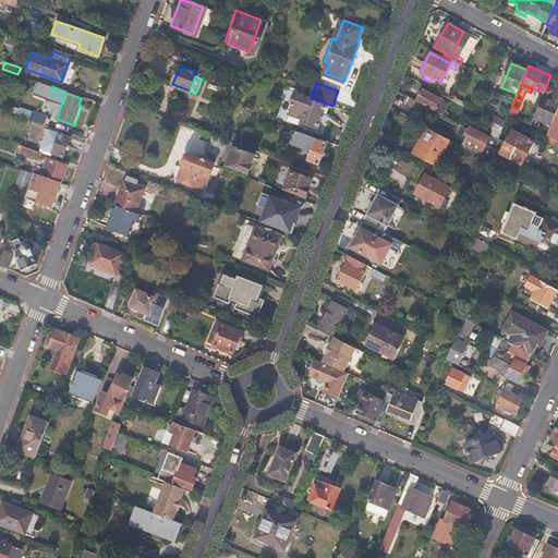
[(417,100),(423,104),(443,114),(447,109),(438,105),(440,99),(423,91),(417,100)]
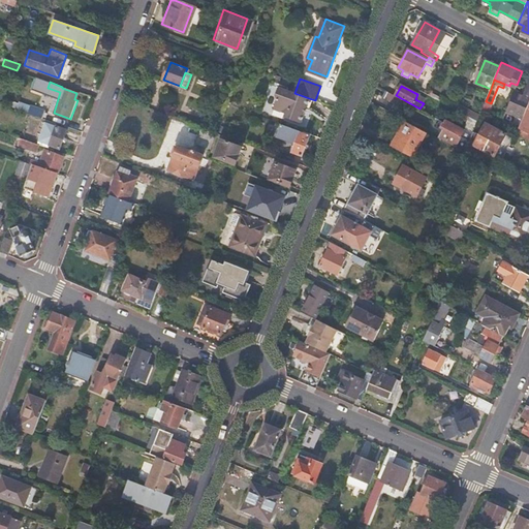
[(294,93),(286,90),(286,92),(277,88),(275,95),(276,101),(272,109),(285,114),(283,118),(300,124),(309,98),(294,93)]
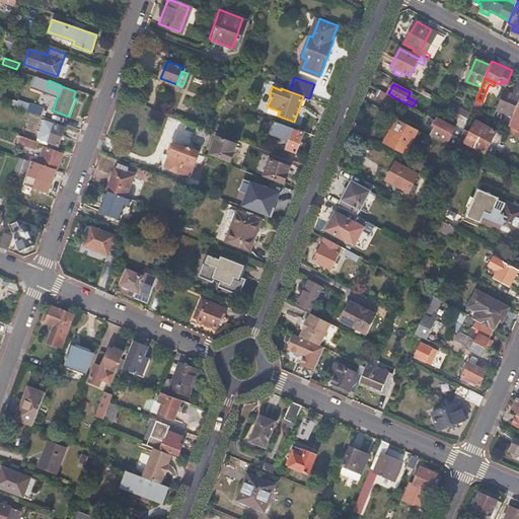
[(388,93),(380,89),(377,94),(390,102),(393,96),(388,93)]
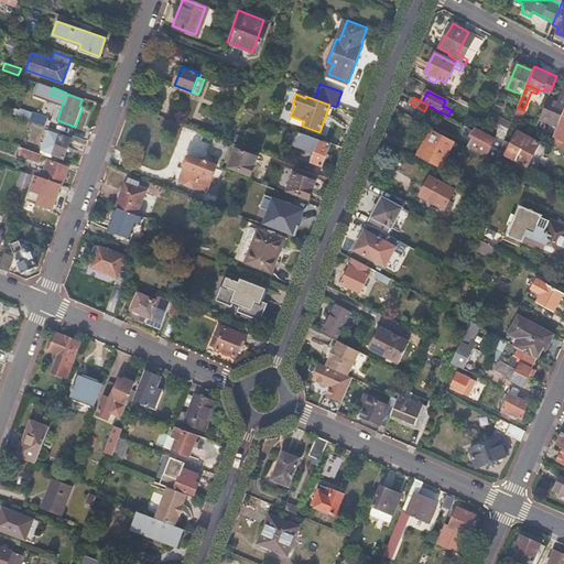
[(454,106),(445,100),(443,106),(452,110),(454,106)]
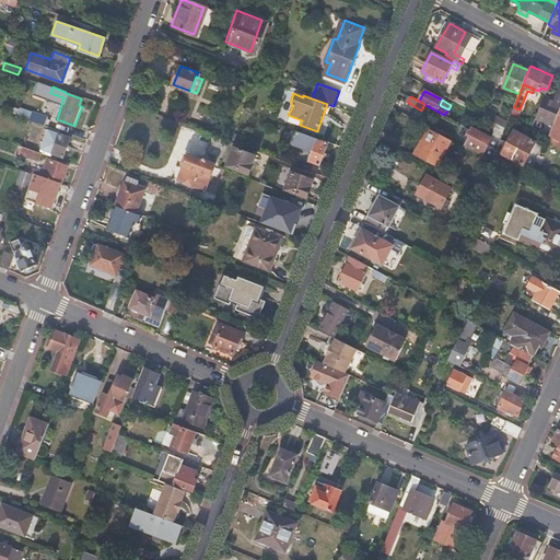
[(555,125),(559,109),(559,106),(555,104),(546,101),(539,118),(555,125)]
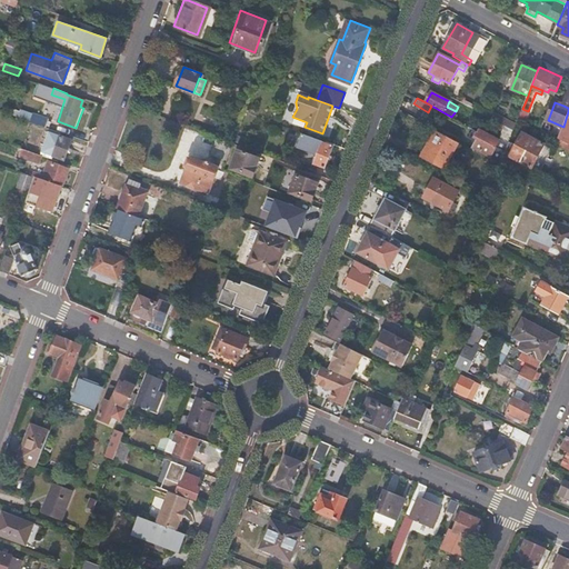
[(528,111),(522,109),(519,119),(526,122),(530,112),(528,111)]
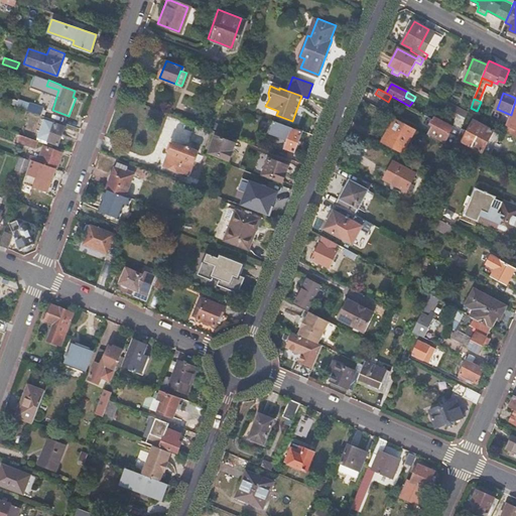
[(29,102),(26,110),(40,115),(41,115),(44,107),(29,102)]
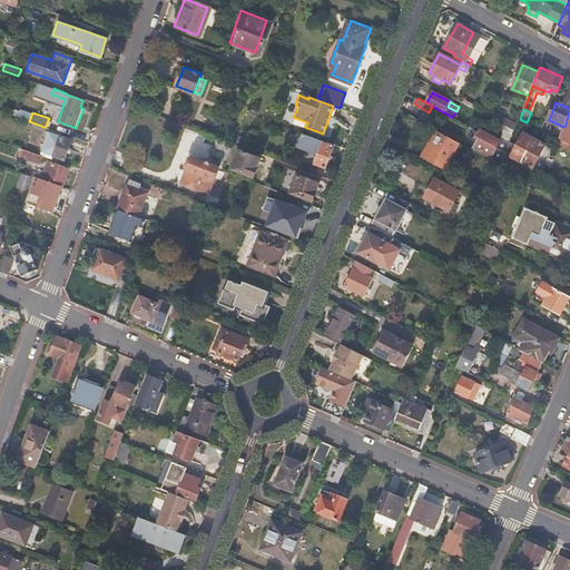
[(202,123),(198,129),(217,136),(220,129),(202,123)]
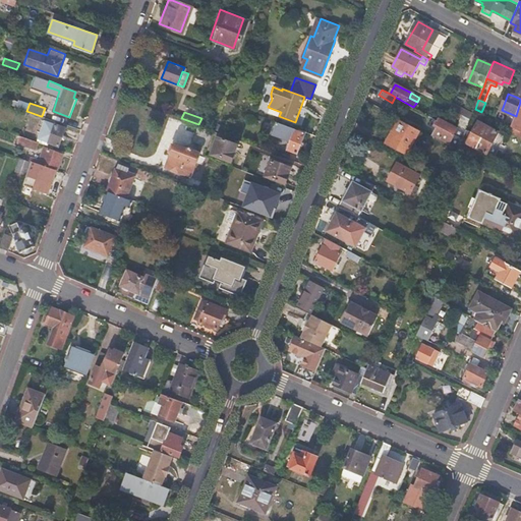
[(468,118),(463,115),(458,127),(464,129),(468,118)]
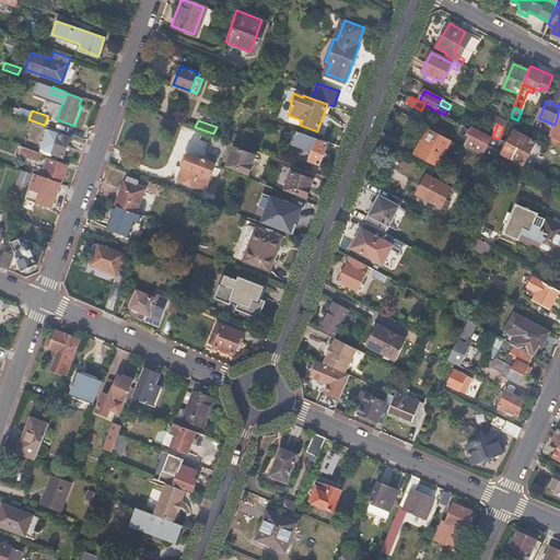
[(36,147),(48,151),(61,156),(69,137),(55,131),(43,127),(36,147)]
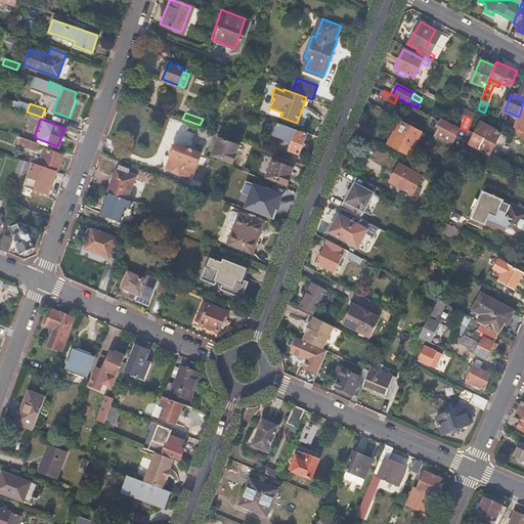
[(456,136),(466,140),(469,133),(442,119),(440,122),(438,126),(441,128),(437,135),(452,143),(456,136)]
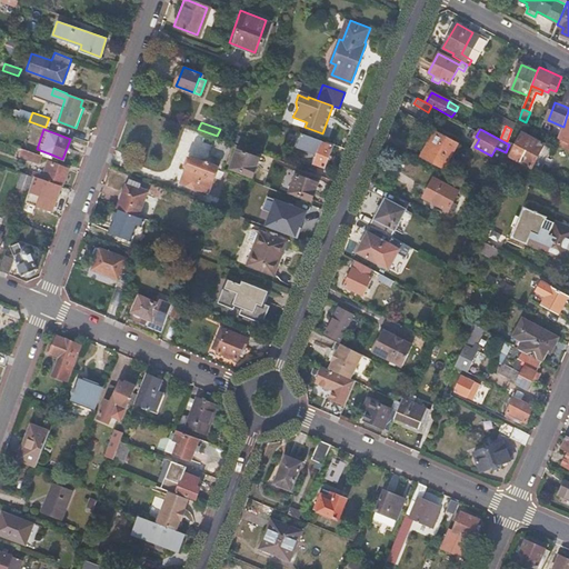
[(445,169),(459,142),(436,130),(421,157),(445,169)]
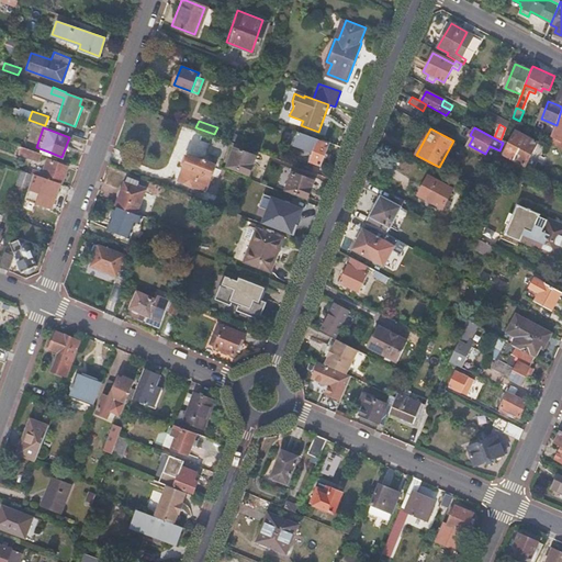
[(319,138),(298,131),(294,141),(315,148),(311,161),(321,166),(328,145),(318,141),(319,138)]
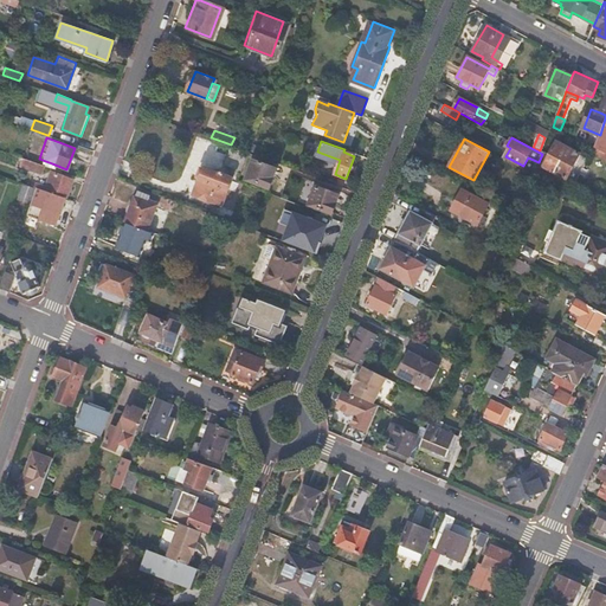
[(534,174),(546,181),(561,189),(579,154),(555,142),(543,166),(539,163),(534,174)]
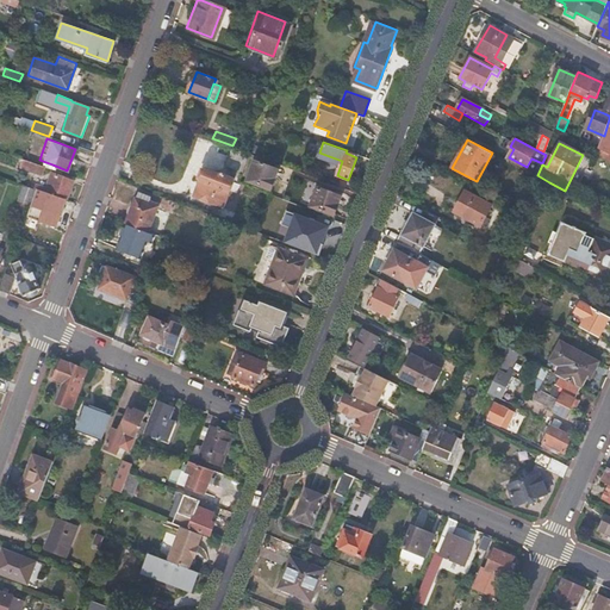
[(236,147),(232,145),(225,162),(242,169),(248,154),(236,148),(236,147)]
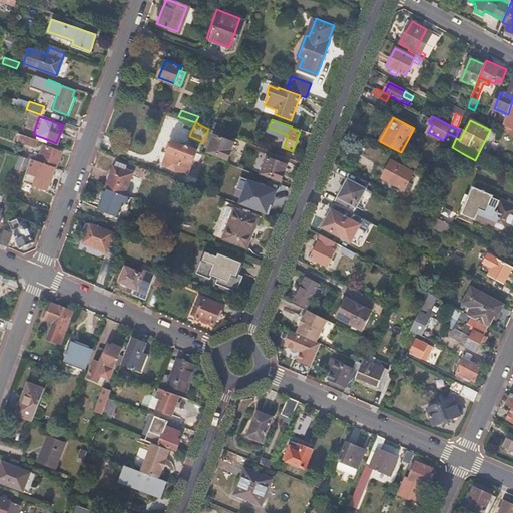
[(34,146),(36,139),(32,138),(19,133),(16,140),(34,146)]
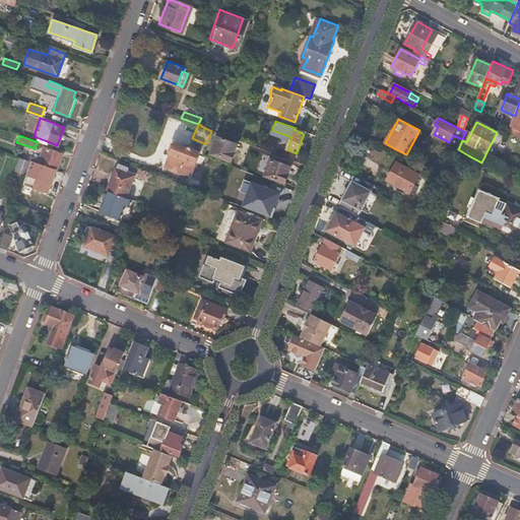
[(210,153),(230,161),(237,144),(216,137),(210,153)]
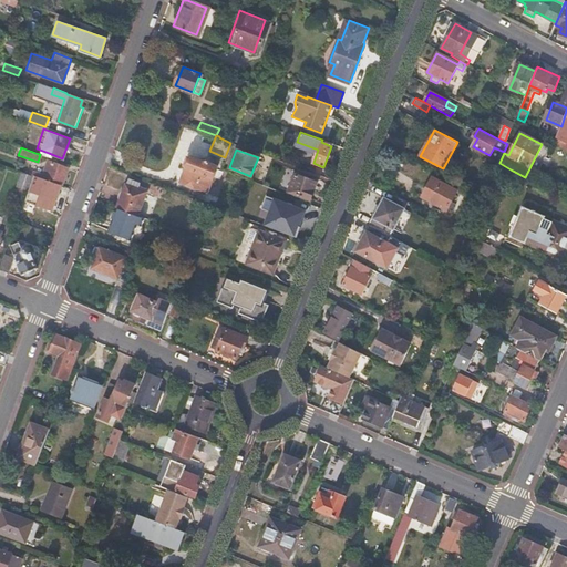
[(200,189),(202,187),(223,195),(226,184),(213,178),(217,166),(191,157),(189,158),(187,157),(184,167),(186,168),(182,182),(200,189)]
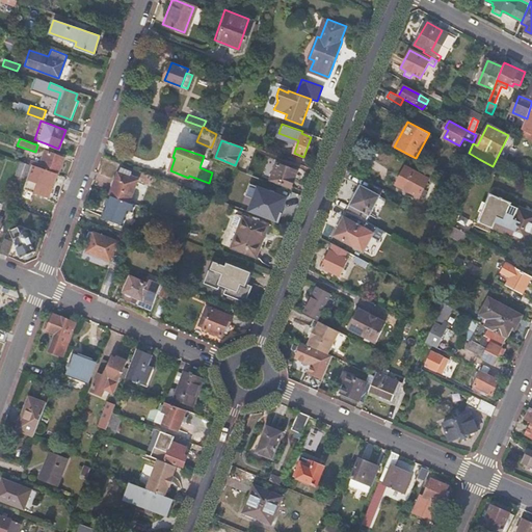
[(54,173),(56,174),(62,157),(44,151),(38,163),(30,161),(29,164),(54,173)]
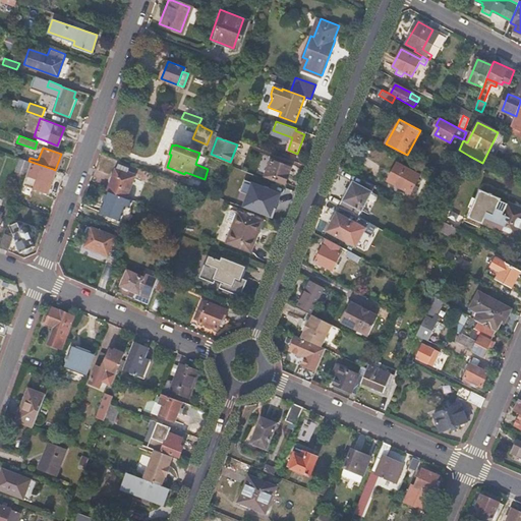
[(23,174),(27,160),(18,157),(13,170),(23,174)]
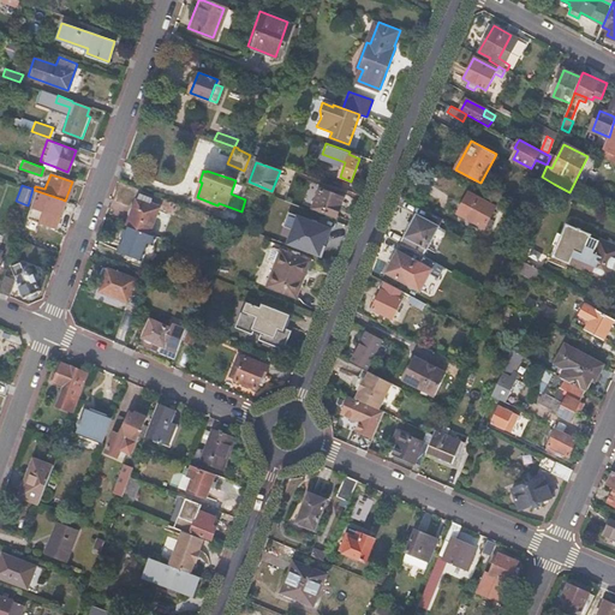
[(34,190),(28,207),(57,216),(63,199),(34,190)]
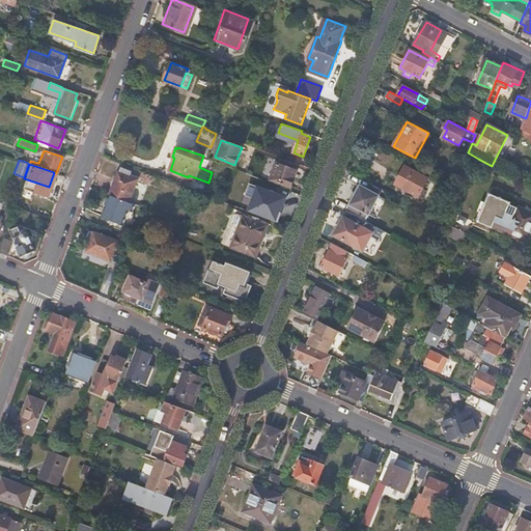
[(270,180),(290,188),(297,172),(277,164),(270,180)]
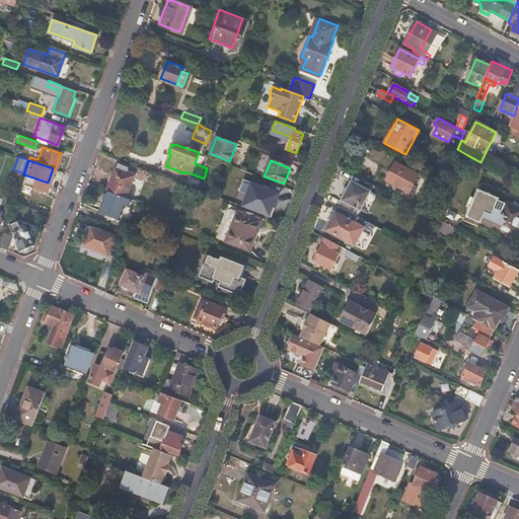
[(409,193),(418,175),(396,162),(386,180),(409,193)]
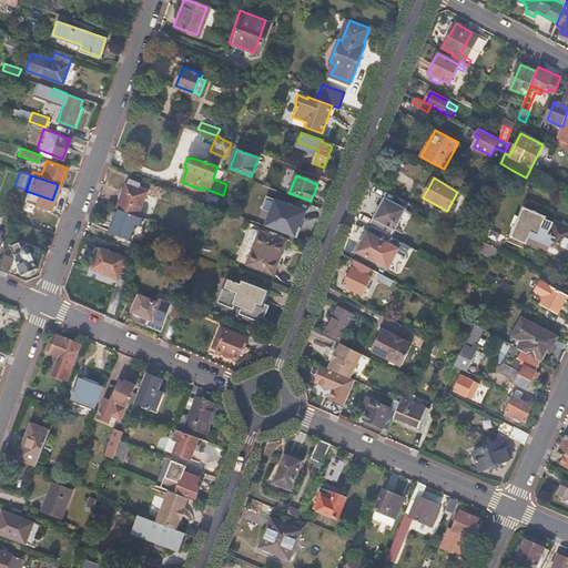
[(128,179),(117,208),(138,216),(148,192),(139,188),(140,183),(128,179)]
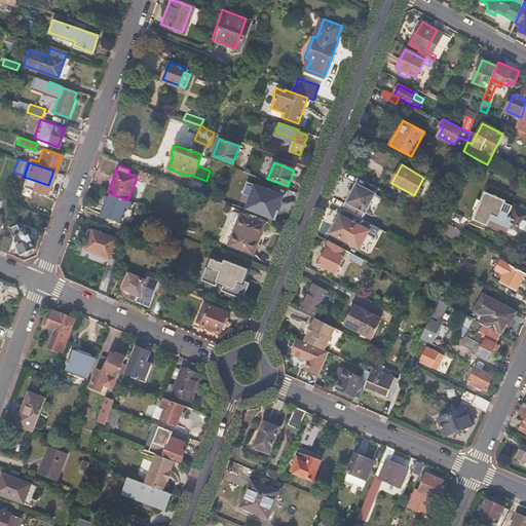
[(346,198),(341,208),(361,218),(378,187),(375,185),(365,180),(362,187),(354,184),(347,198),(346,198)]
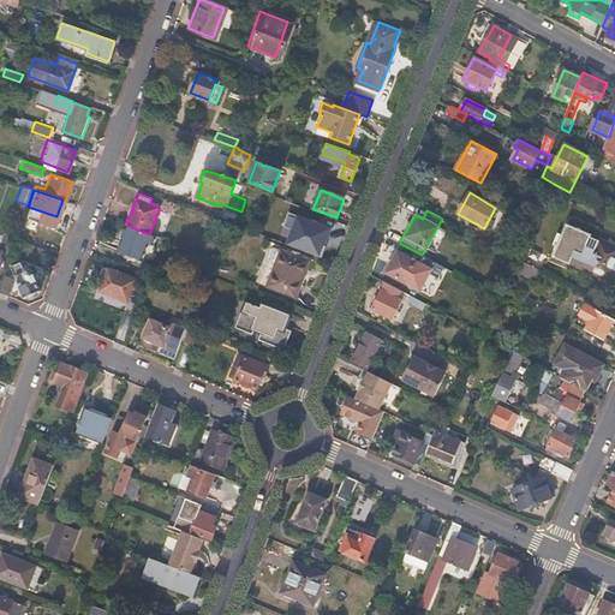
[(149,234),(126,225),(115,256),(141,266),(149,243),(154,244),(156,237),(149,234)]
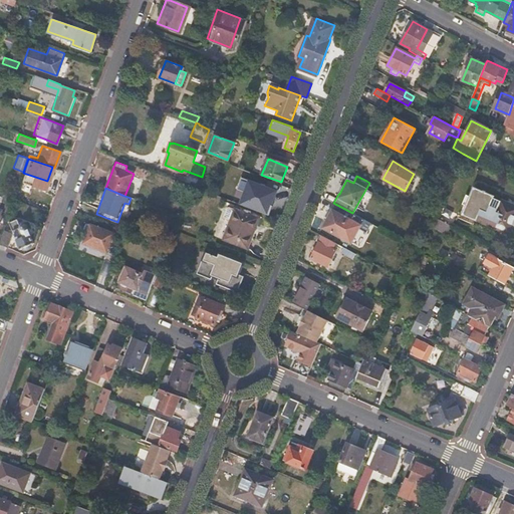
[(468,206),(464,215),(511,235),(513,228),(513,204),(502,199),(501,201),(495,198),(495,196),(486,193),(487,191),(485,191),(484,192),(475,188),(472,197),(468,206)]
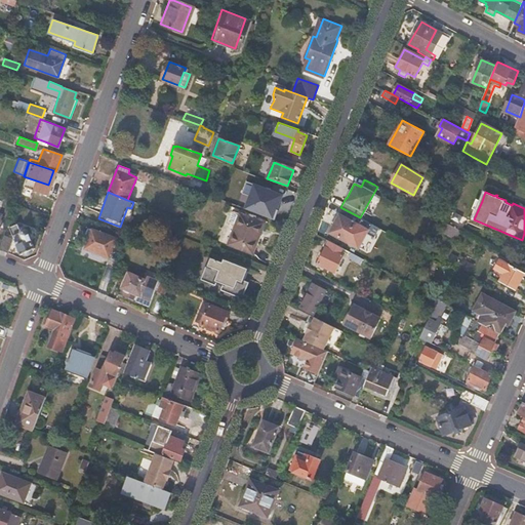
[(360,217),(340,207),(335,215),(337,216),(328,232),(347,242),(360,217)]
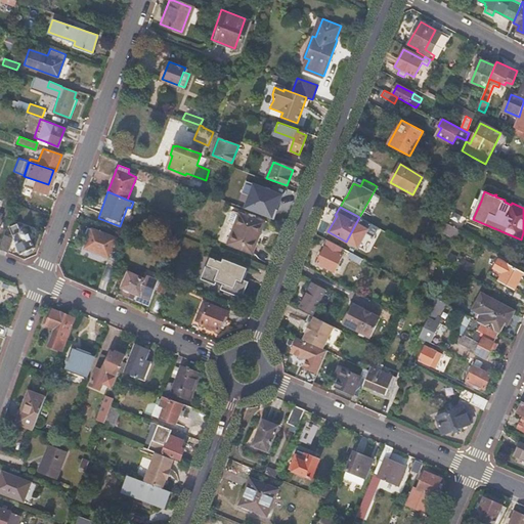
[(252,254),(264,222),(241,213),(238,214),(234,212),(230,213),(227,220),(229,223),(234,225),(228,244),(252,254)]
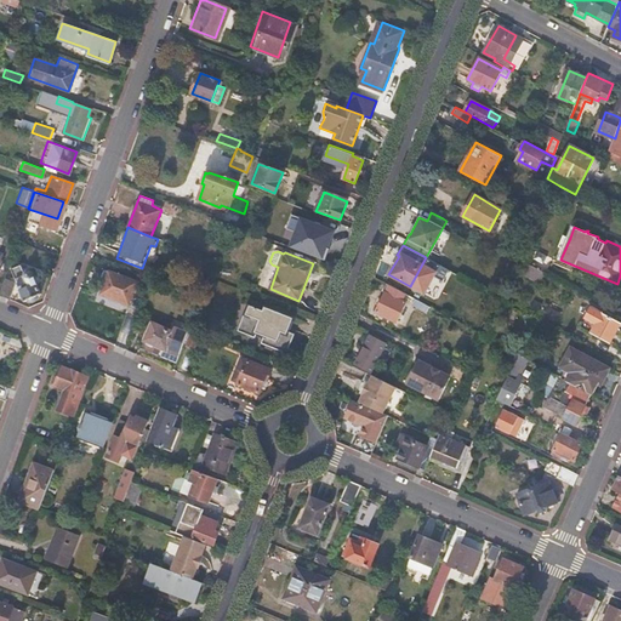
[(543,273),(528,265),(523,273),(539,281),(543,273)]
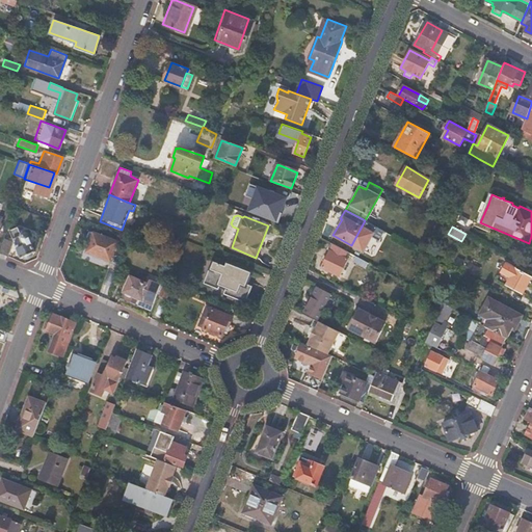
[(10,233),(21,257),(34,250),(26,230),(21,232),(19,229),(10,233)]
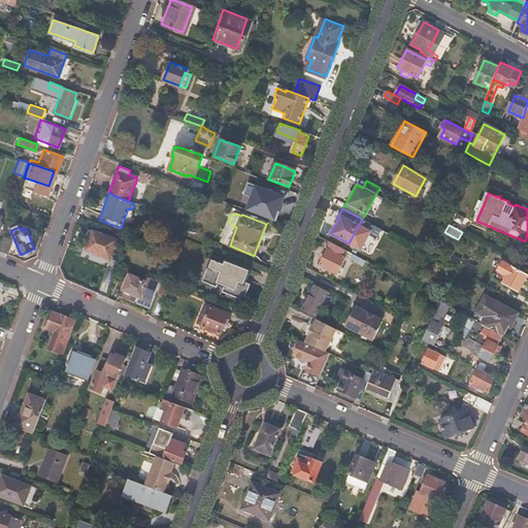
[(87,249),(108,257),(117,239),(93,230),(87,249)]
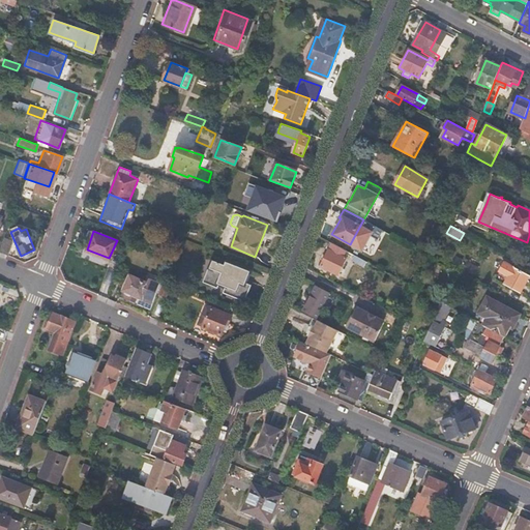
[(3,237),(0,247),(0,251),(7,255),(11,243),(10,239),(3,237)]
